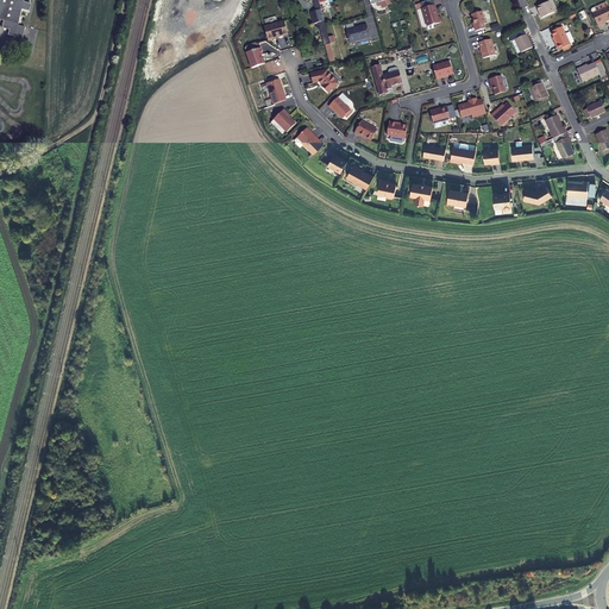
[(0,0),(0,20),(2,22),(0,27),(7,30),(6,36),(20,39),(24,29),(18,27),(22,11),(29,13),(31,5),(24,4),(24,0),(0,0)]
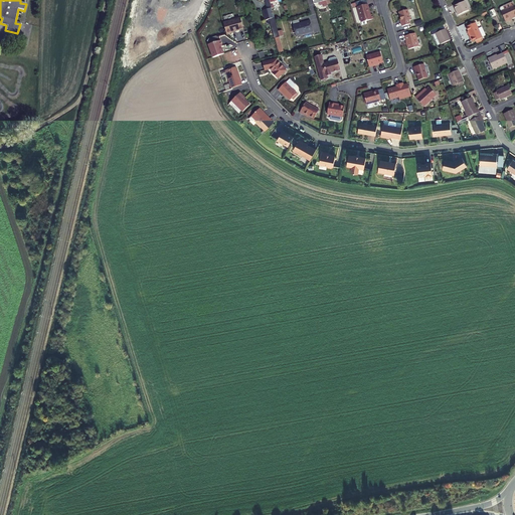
[(271,2),(270,0),(266,0),(269,8),(268,9),(274,31),(275,31),(281,52),(284,51),(280,36),(279,30),(273,8),(272,5),(271,2)]
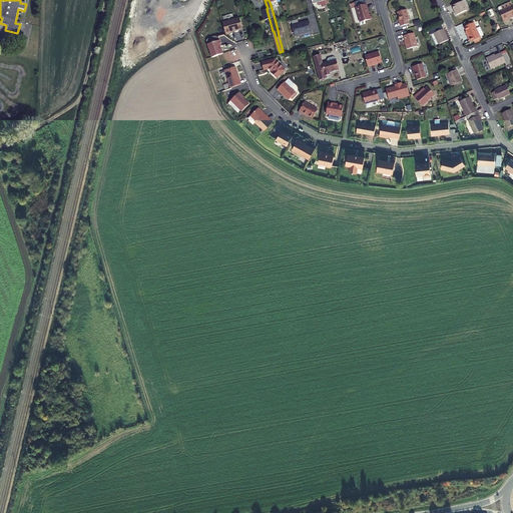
[(452,6),(456,15),(467,10),(463,1),(452,6)]
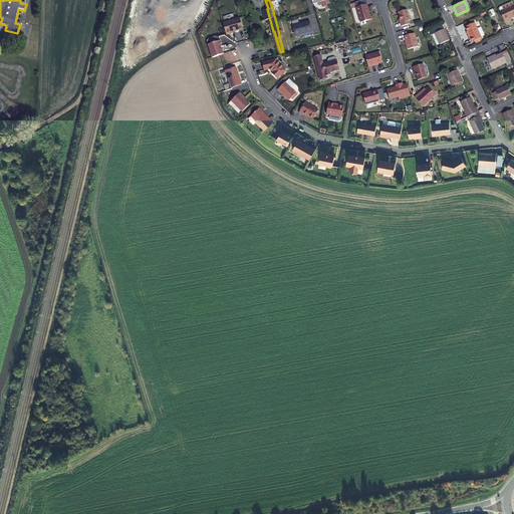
[(500,11),(504,21),(511,18),(511,17),(513,16),(513,5),(512,2),(511,2),(502,6),(503,9),(500,11)]
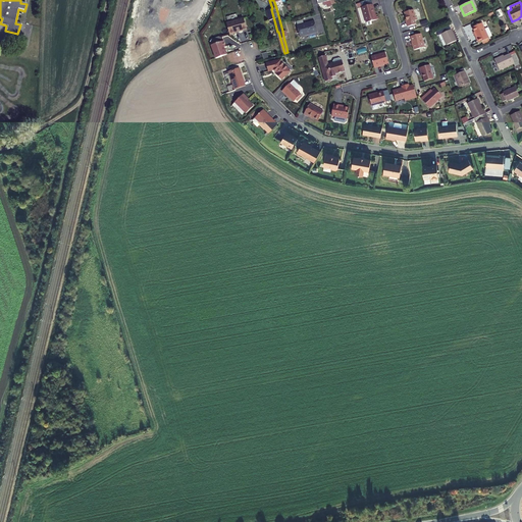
[(375,12),(373,4),(362,7),(367,22),(378,19),(377,14),(375,15),(374,13),(375,12)]
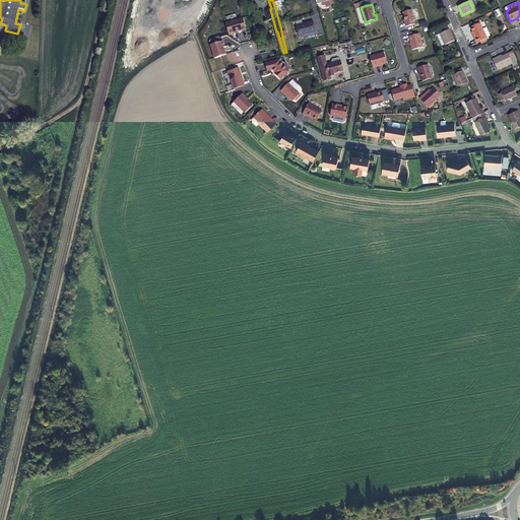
[(415,20),(412,10),(403,12),(405,21),(406,26),(414,24),(413,21),(415,20)]
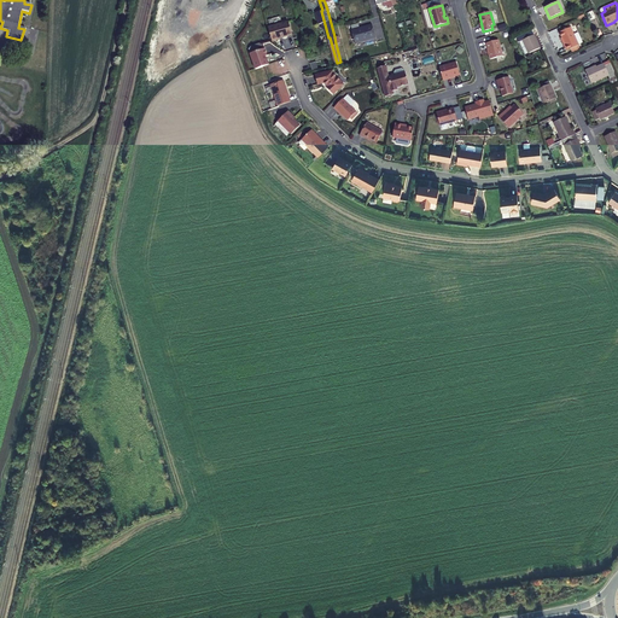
[(290,22),(269,27),(273,41),(280,39),(280,38),(293,34),(290,22)]
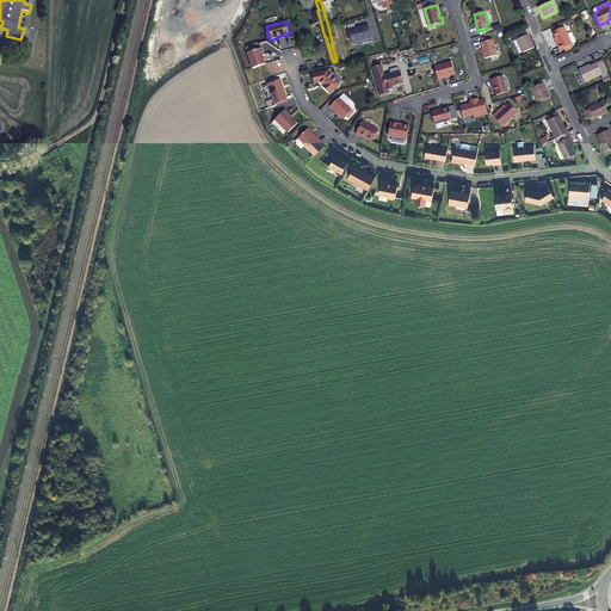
[(369,24),(347,30),(351,43),(372,37),(369,24)]
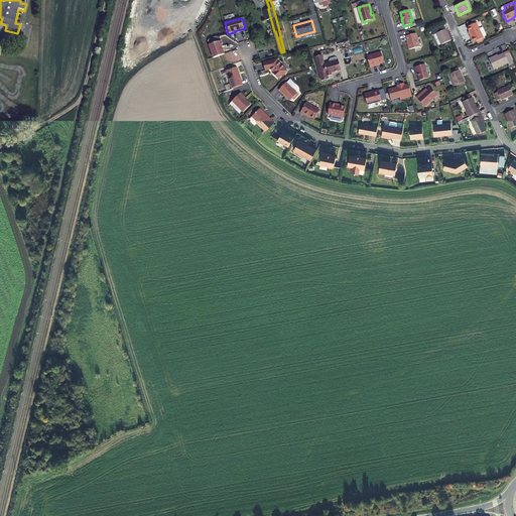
[(470,31),(473,37),(472,38),(474,42),(483,37),(479,28),(477,22),(468,27),(470,31)]
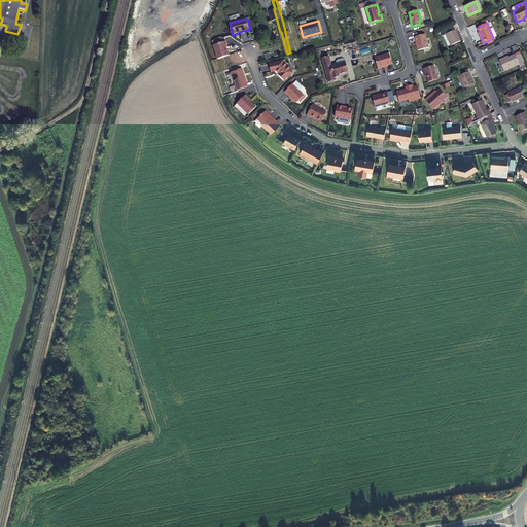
[(451,45),(460,41),(454,26),(441,32),(443,35),(448,46),(451,45)]
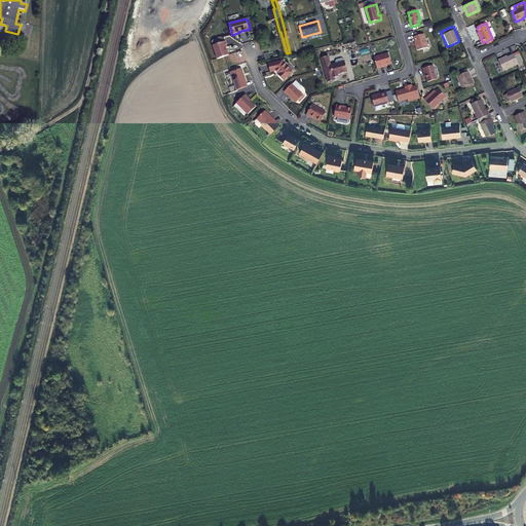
[(428,47),(424,34),(414,37),(417,50),(428,47)]
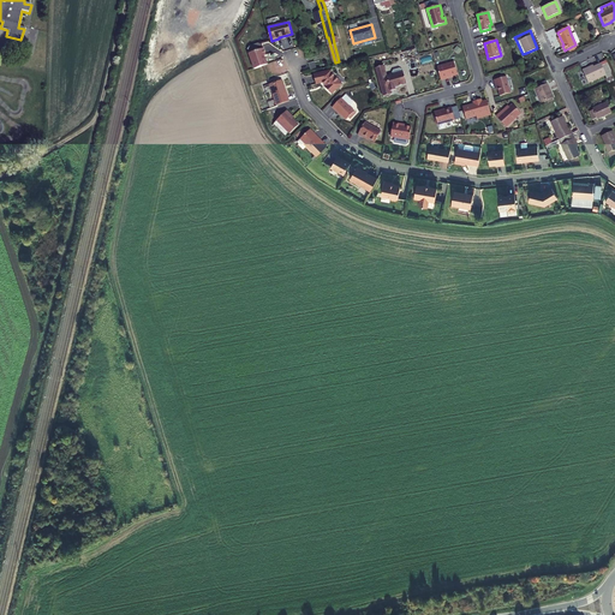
[(267,54),(264,47),(250,52),(255,69),(268,64),(267,58),(266,59),(264,55),(267,54)]
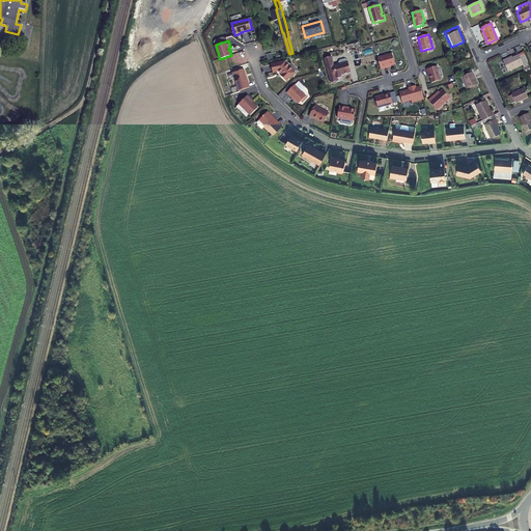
[(526,74),(530,71),(530,67),(524,53),(513,57),(510,58),(510,57),(502,60),(508,72),(523,64),(524,67),(523,68),(525,71),(526,74)]
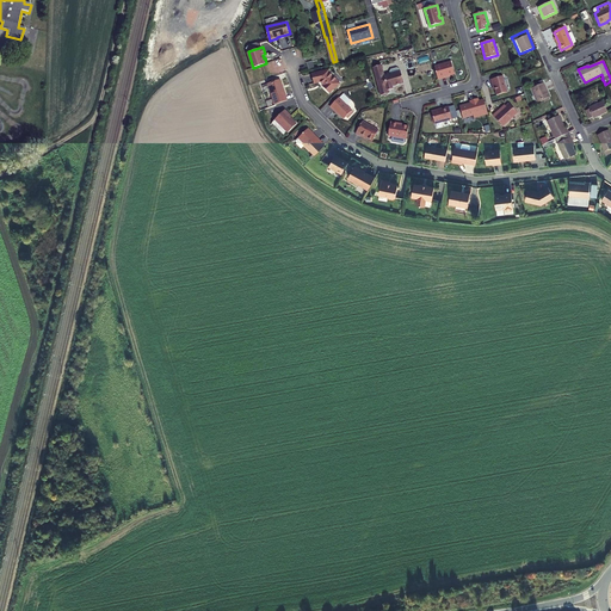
[(455,74),(451,62),(434,67),(438,80),(446,78),(446,76),(455,74)]
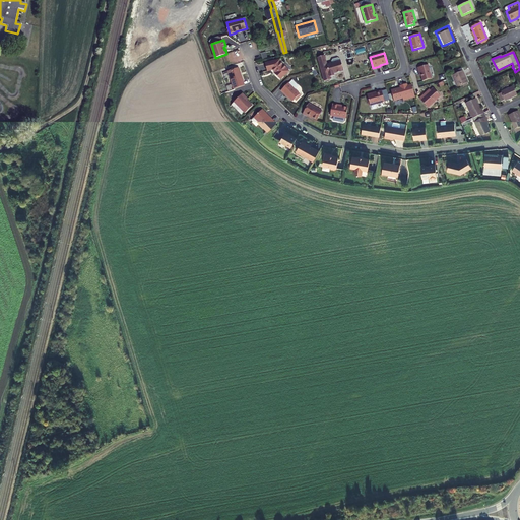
[(344,70),(340,58),(338,57),(333,58),(331,61),(332,62),(327,64),(325,55),(318,57),(324,81),(326,80),(327,81),(329,80),(330,79),(331,79),(330,76),(334,75),(334,73),(344,70)]
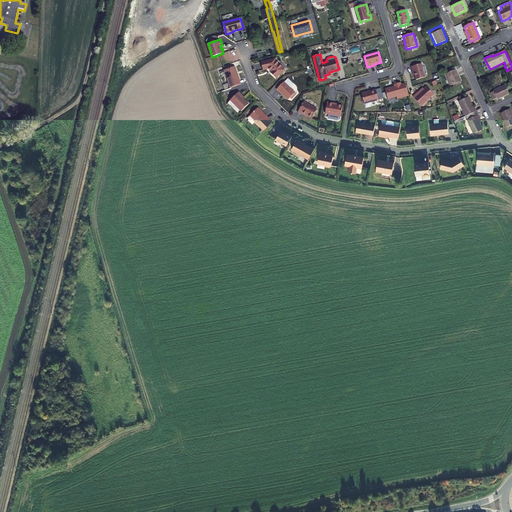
[(277,61),(276,58),(262,62),(264,70),(269,68),(272,71),(271,72),(276,78),(285,70),(277,61)]
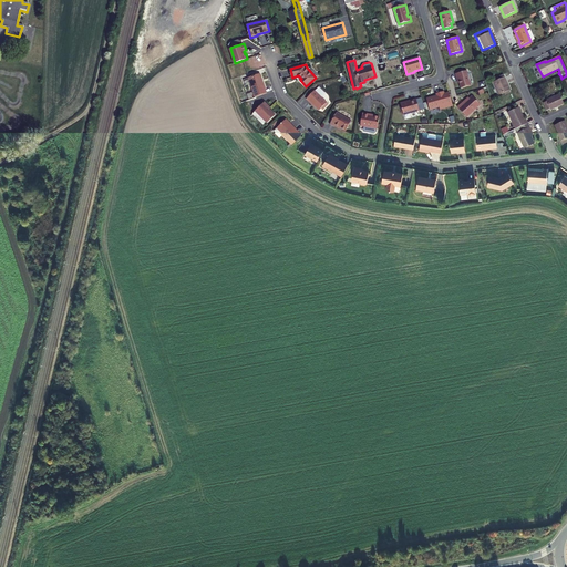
[(471,85),(467,71),(456,73),(461,89),(471,85)]
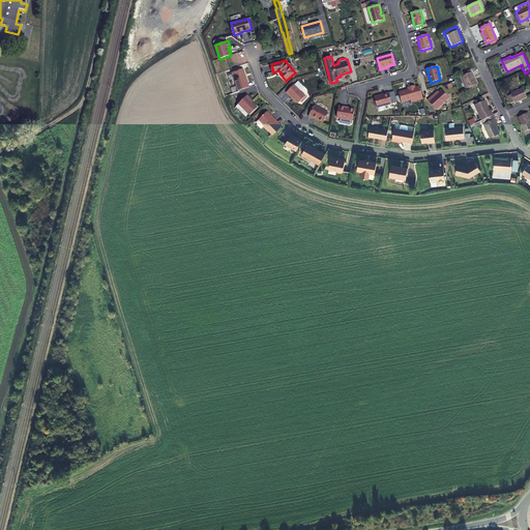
[(251,86),(243,68),(233,72),(239,90),(242,89),(251,86)]
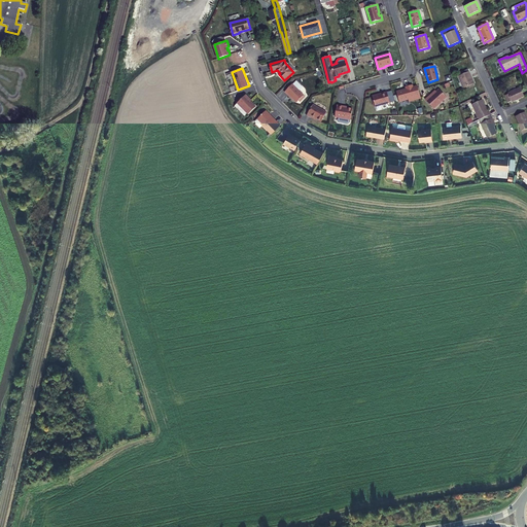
[(464,70),(458,73),(465,88),(475,83),(469,71),(465,73),(464,70)]
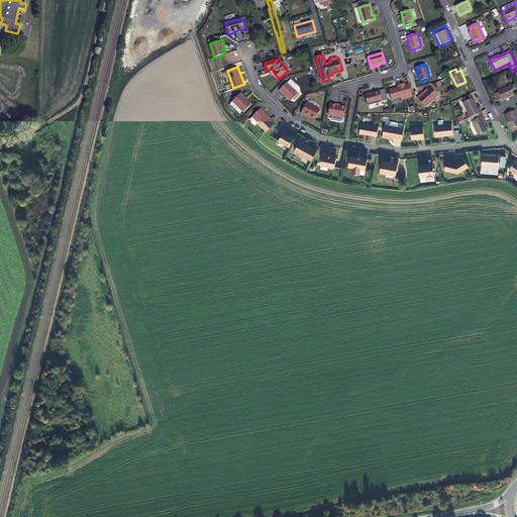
[(298,93),(287,82),(280,90),(283,93),(291,100),(298,93)]
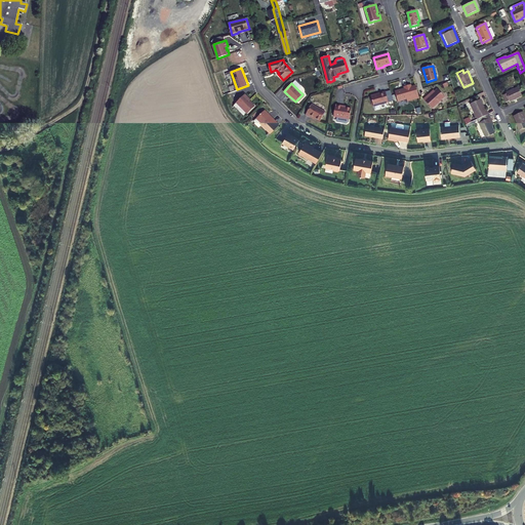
[(419,97),(415,85),(411,86),(411,85),(404,87),(405,89),(403,90),(401,89),(395,91),(398,102),(407,98),(407,102),(419,97)]
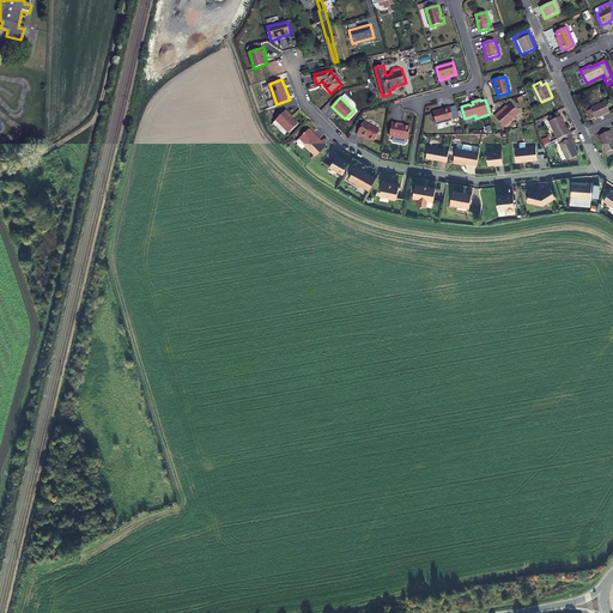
[(587,110),(590,119),(595,117),(610,111),(605,101),(590,107),(592,109),(587,110)]
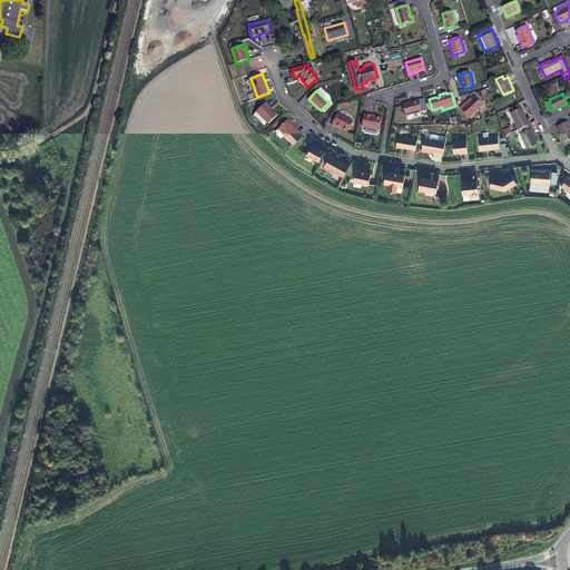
[(483,106),(474,96),(464,106),(463,105),(460,108),(470,118),(483,106)]
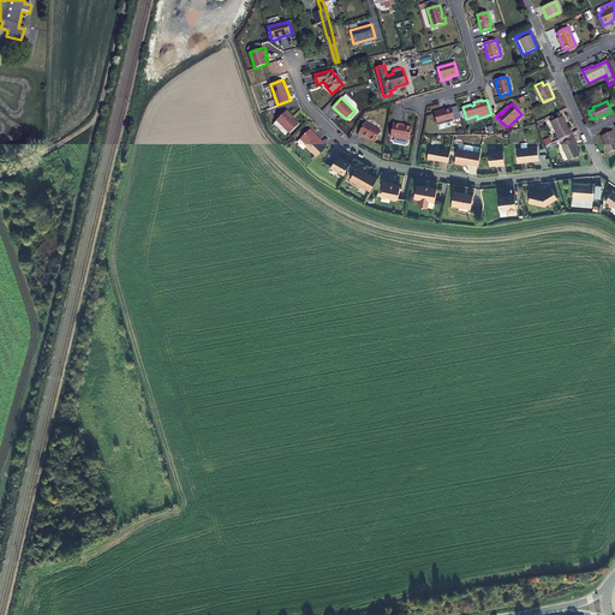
[(455,120),(452,108),(443,109),(445,111),(441,112),(441,111),(435,112),(439,125),(455,120)]
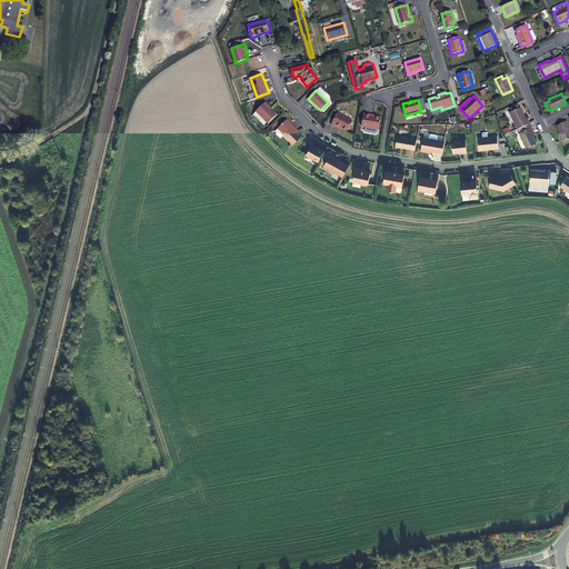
[(270,106),(266,101),(257,111),(269,122),(277,115),(269,107),(270,106)]
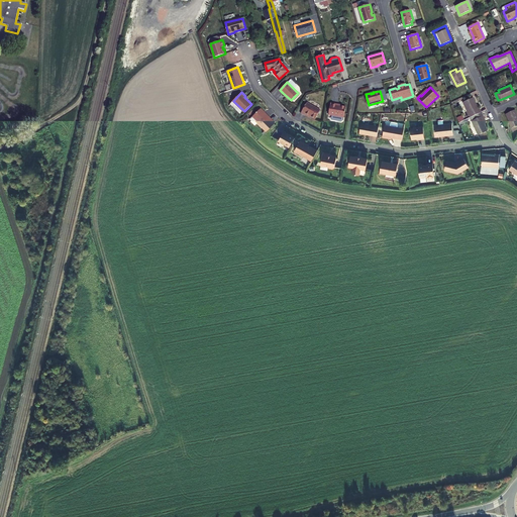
[(474,97),(463,102),(471,117),(475,115),(482,112),(481,108),(479,109),(474,97)]
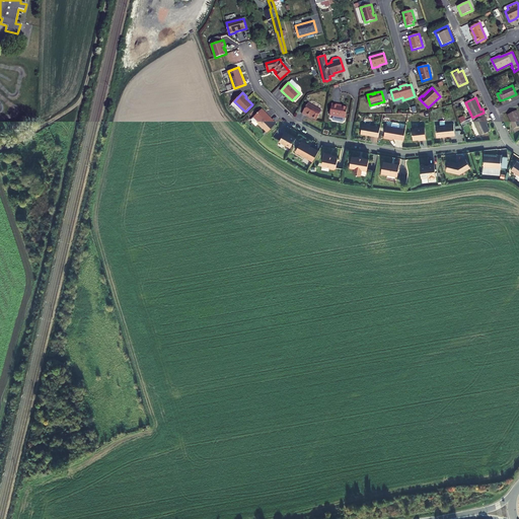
[(322,110),(308,102),(302,114),(306,116),(307,114),(317,120),(322,110)]
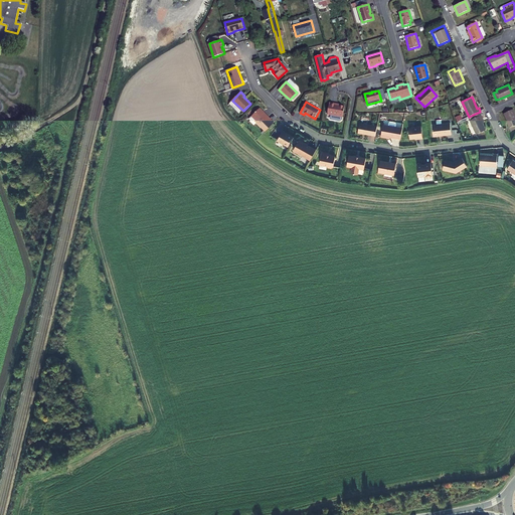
[(327,114),(331,115),(330,118),(331,119),(339,121),(341,120),(341,117),(342,117),(344,106),(336,105),(336,104),(329,102),(327,114)]
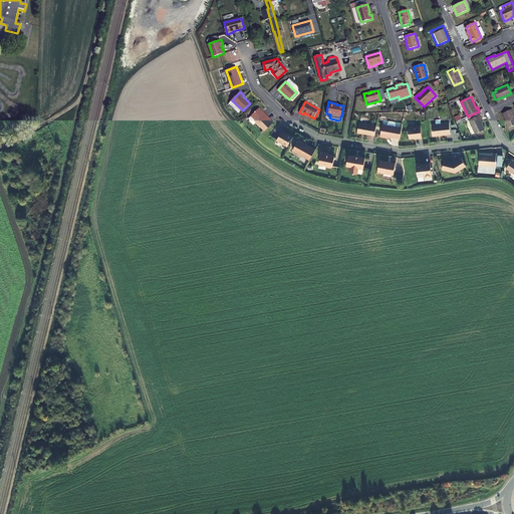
[(265,130),(273,121),(259,107),(251,115),(265,130)]
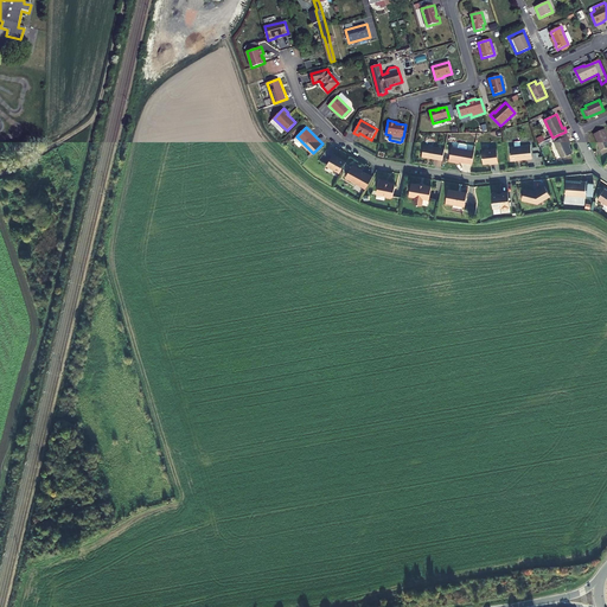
[(606,133),(605,129),(594,134),(602,154),(606,152),(606,133)]
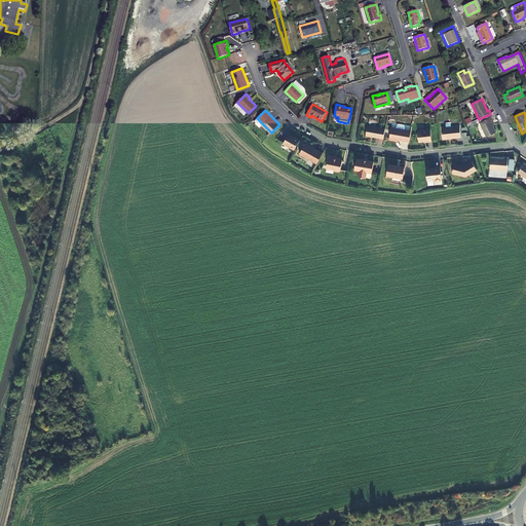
[(481,122),(484,129),(486,137),(496,132),(493,125),(490,118),(492,117),(490,114),(483,117),(485,121),(481,122)]
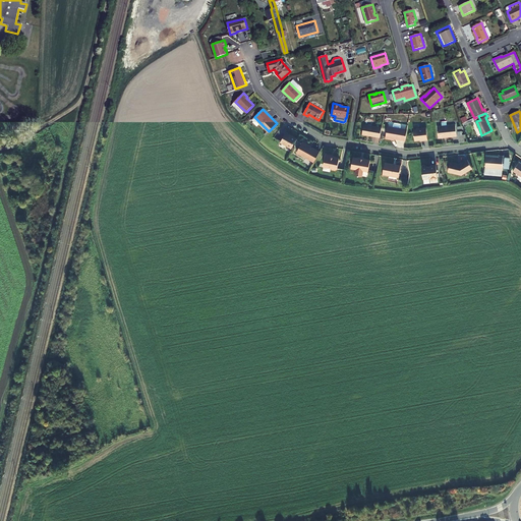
[(394,123),(393,127),(388,126),(385,138),(391,138),(391,137),(405,140),(407,129),(400,128),(401,124),(400,123),(394,122),(394,123)]
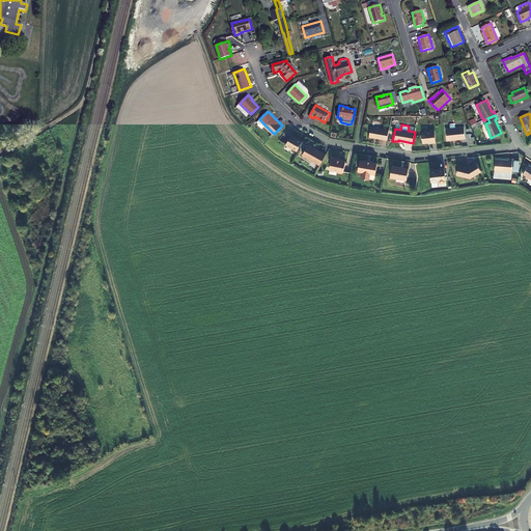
[(387,139),(389,130),(371,127),(369,136),(387,139)]
